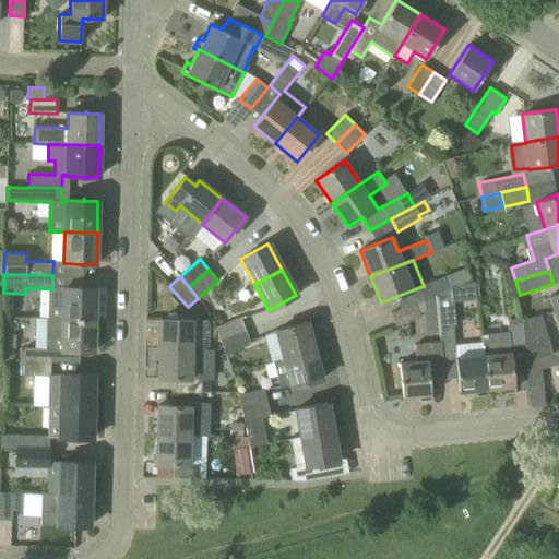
[(436,296),(448,292),(442,278),(424,286),(419,287),(424,300),(436,296)]
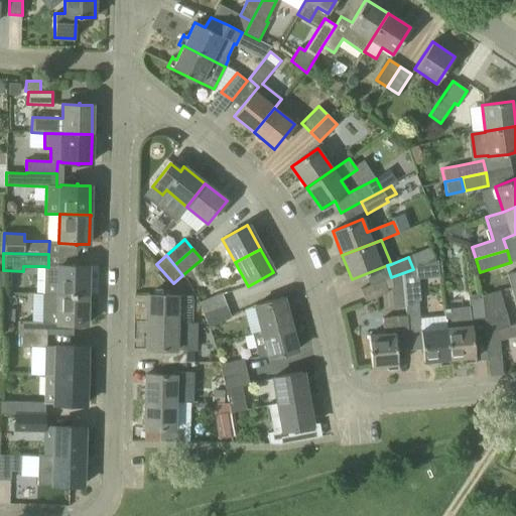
[(75,266),(48,265),(48,267),(43,266),(42,294),(89,295),(89,294),(88,294),(88,266),(76,266),(76,264),(75,264),(75,266)]
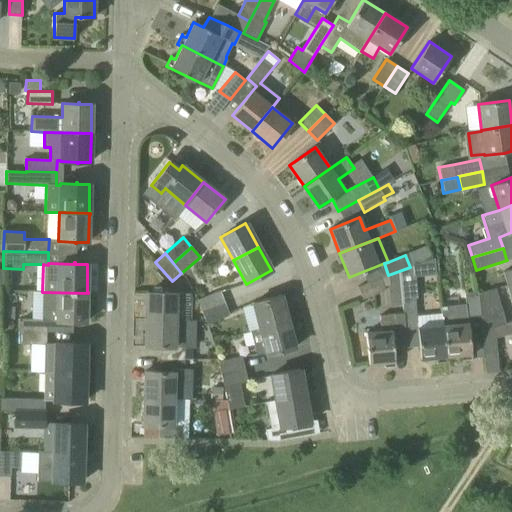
[(415,276),(414,266),(414,265),(410,267),(399,271),(402,305),(403,314),(404,323),(406,347),(419,346),(419,347),(420,359),(436,358),(436,363),(447,362),(446,357),(441,314),(416,317),(415,299),(417,299),(415,277),(415,276)]
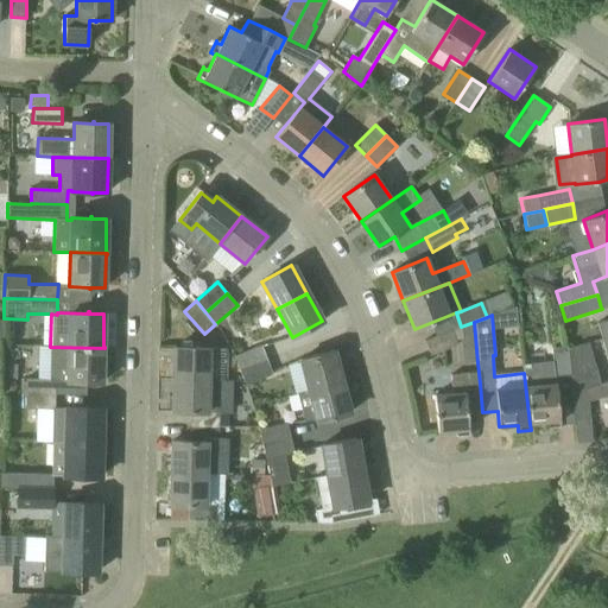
[(607,320),(597,324),(602,340),(607,337),(607,320)]
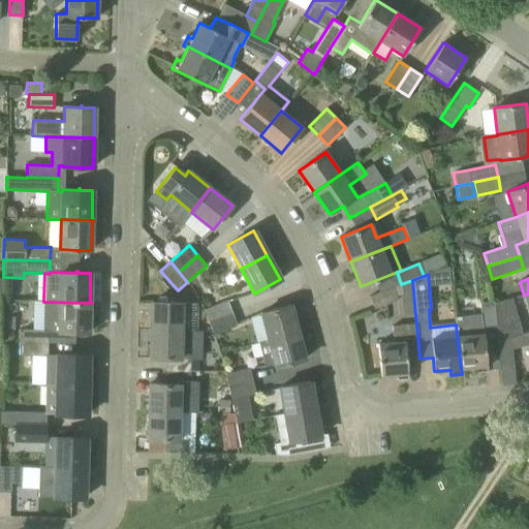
[(369,297),(374,309),(398,301),(393,287),(369,297)]
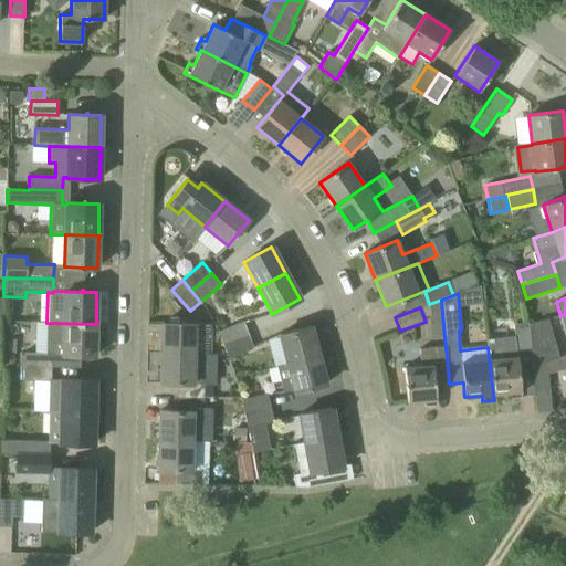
[(218,332),(223,345),(248,335),(243,322),(218,332)]
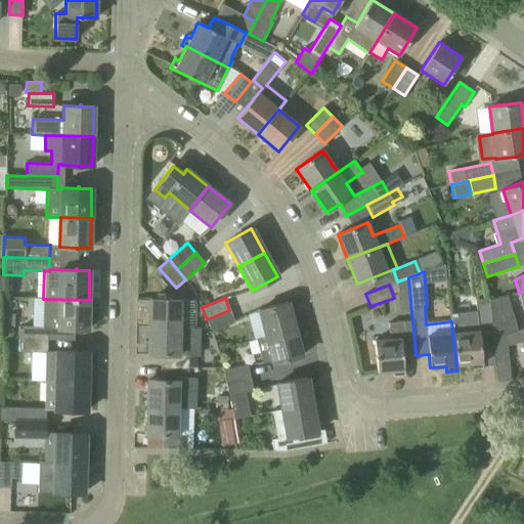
[(43,299),(43,326),(43,329),(47,329),(58,329),(88,330),(89,301),(90,301),(90,300),(43,299)]
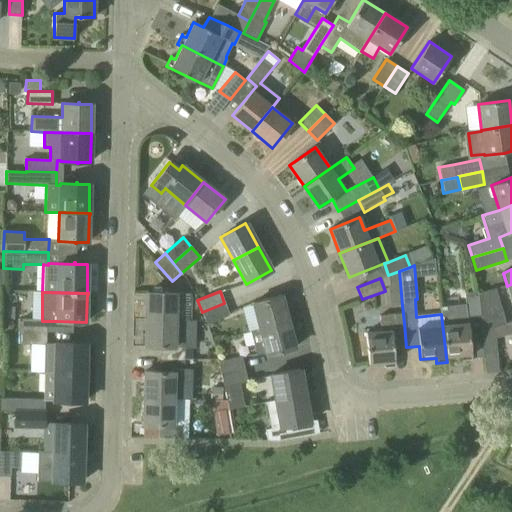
[(175,320),(176,293),(147,292),(146,320),(175,320)]
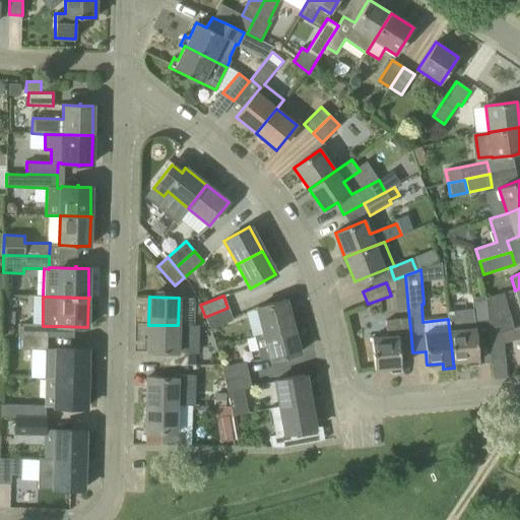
[(485,298),(472,299),(473,309),(448,312),(448,319),(453,363),(467,361),(468,366),(479,365),(492,363),(490,338),(476,339),(475,322),(488,321),(485,298)]
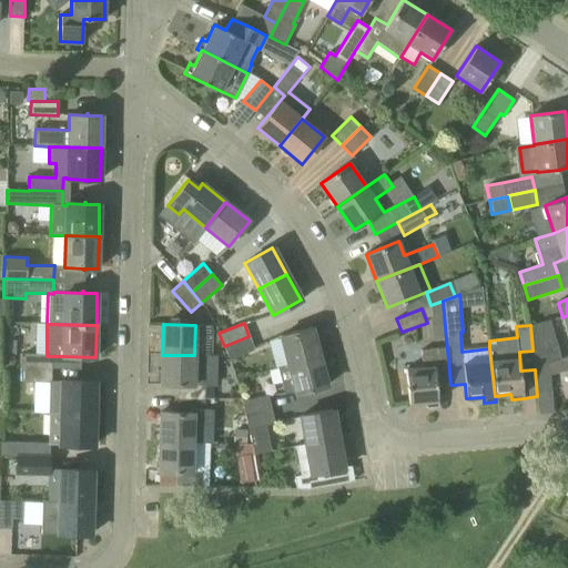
[(281,336),(288,365),(320,356),(312,327),(281,336)]
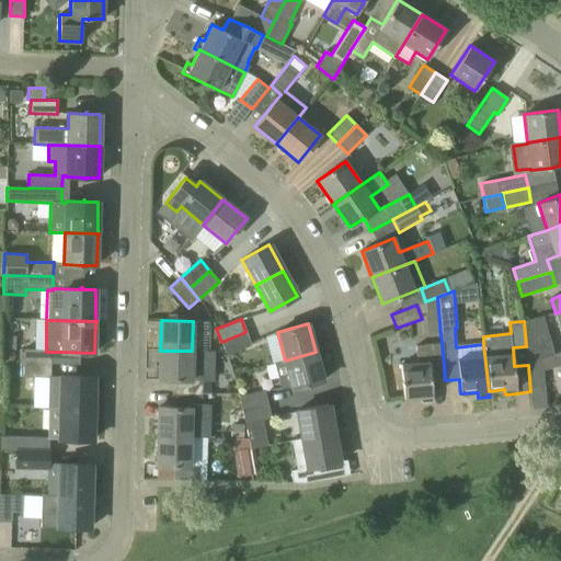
[(245,332),(221,342),(227,355),(251,345),(245,332)]
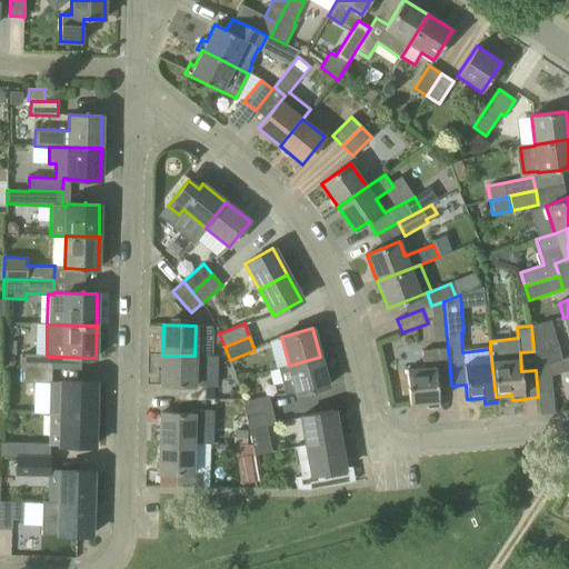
[(549,363),(561,360),(559,347),(533,352),(535,367),(549,363)]
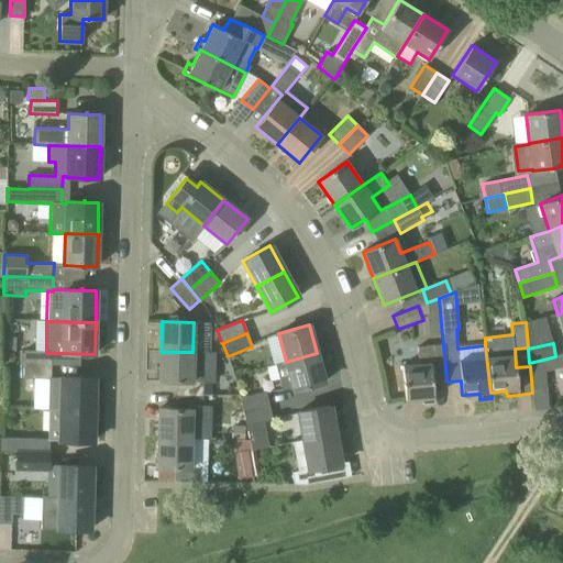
[(444,355),(443,345),(417,348),(419,365),(401,366),(405,400),(422,399),(422,405),(434,404),(432,384),(446,382),(444,355)]
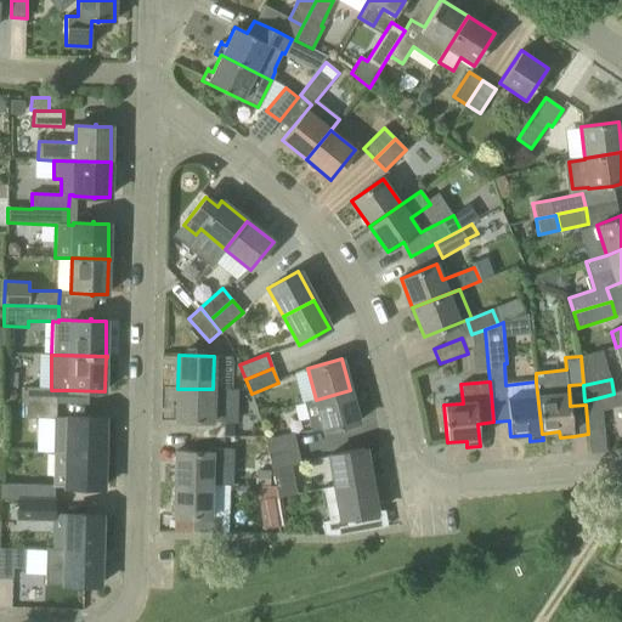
[(27,388),(26,403),(56,403),(56,390),(51,390),(51,388),(37,388),(27,388)]
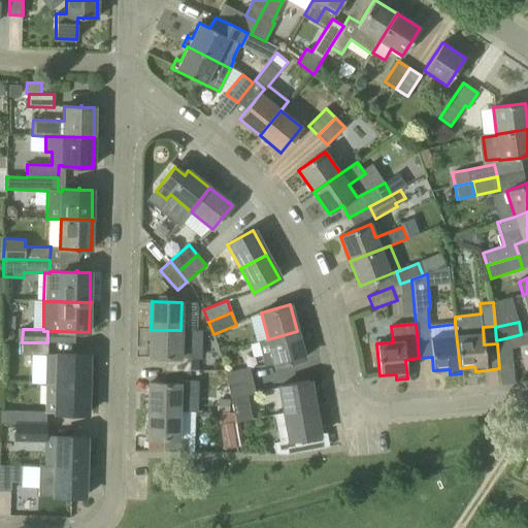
[(179,358),(180,330),(151,330),(150,357),(165,358),(165,370),(190,371),(190,358),(179,358)]
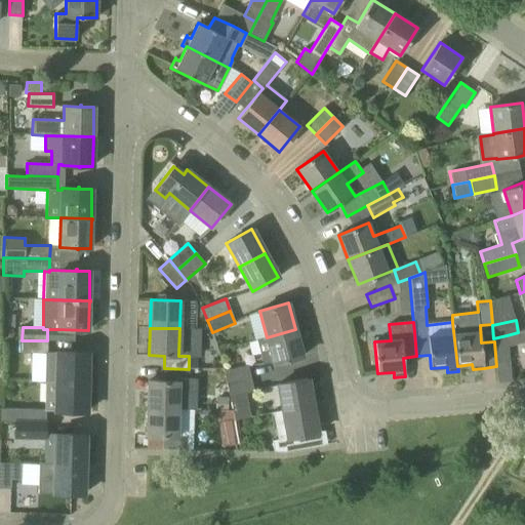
[(295,329),(267,337),(256,339),(264,364),(273,361),(274,364),(303,357),(295,329)]
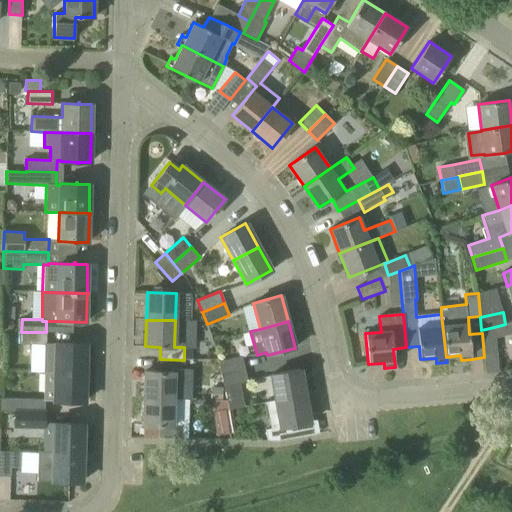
[(481,330),(482,333),(484,357),(486,373),(499,372),(496,352),(495,338),(494,327),(481,330)]
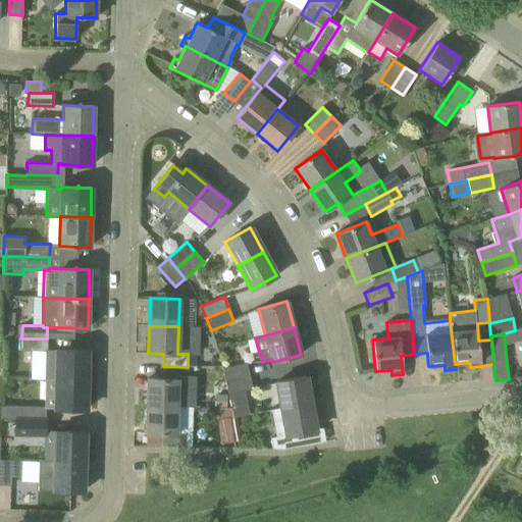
[(21,338),(21,351),(32,351),(45,352),(47,352),(47,350),(47,338),(21,338)]
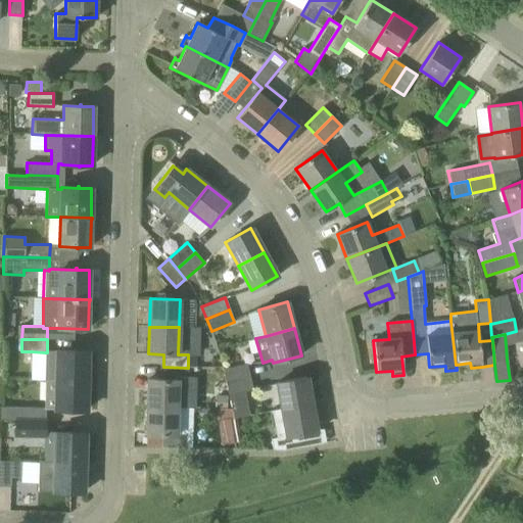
[(57,351),(47,350),(47,352),(45,352),(43,380),(56,380),(87,381),(88,380),(87,380),(87,351),(75,351),(75,349),(74,349),(74,351),(57,350),(57,351)]
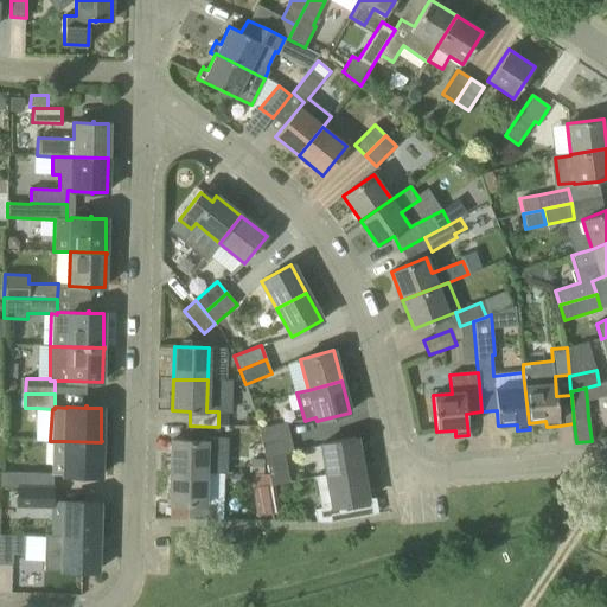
[(262,445),(291,438),(287,423),(259,429),(262,445)]
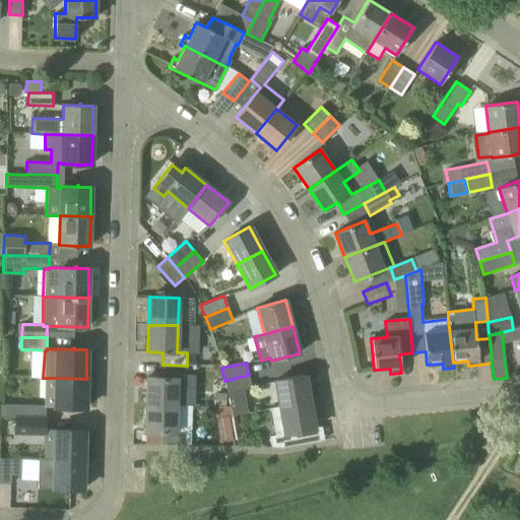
[(187,375),(187,366),(163,365),(163,378),(147,377),(146,404),(176,405),(176,387),(193,388),(193,376),(187,375)]
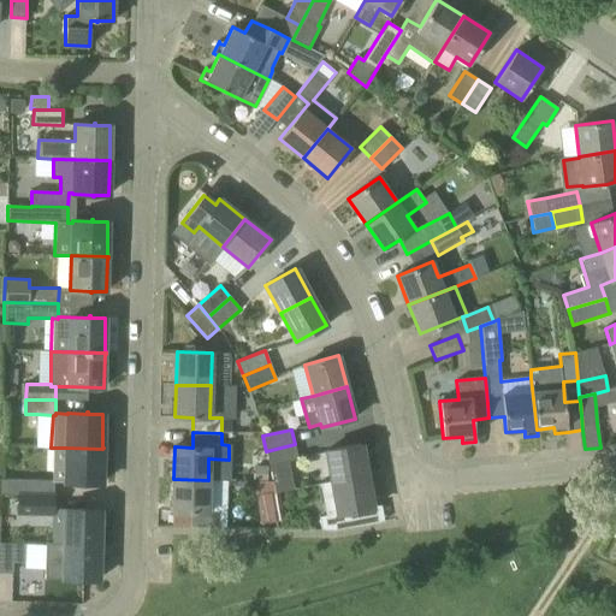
[(295,444),(266,451),(276,493),(294,490),(288,462),(297,460),(295,444)]
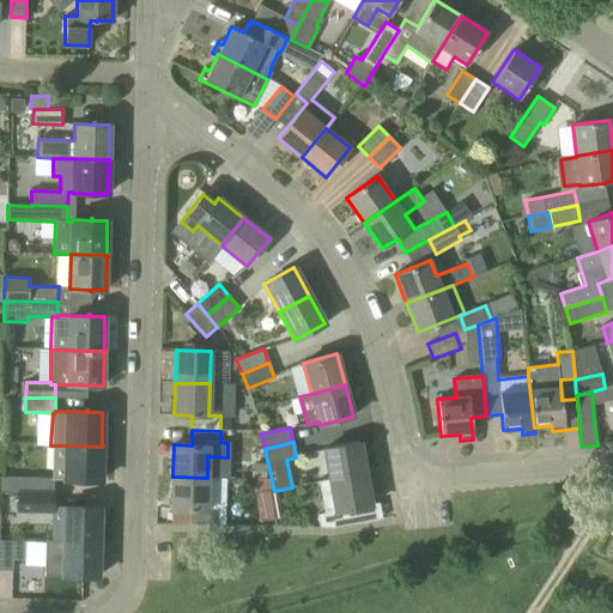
[(325,448),(331,480),(365,474),(359,442),(325,448)]
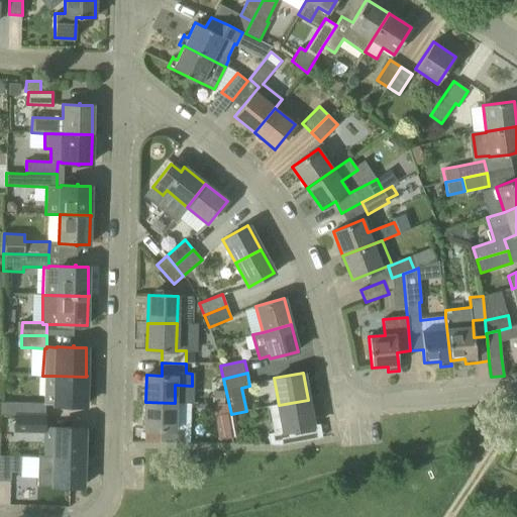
[(86,377),(56,376),(55,405),(71,406),(71,407),(72,407),(72,406),(85,406),(86,378),(86,377)]
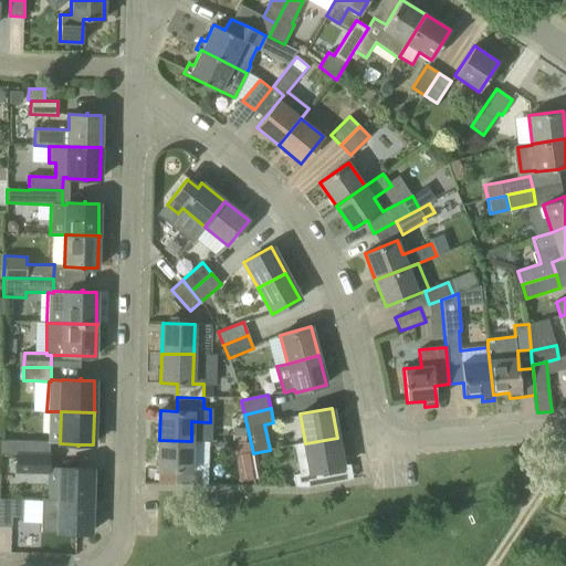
[(311,472),(300,474),(293,475),(295,488),(306,488),(333,483),(331,469),(342,468),(337,438),(305,443),(311,472)]
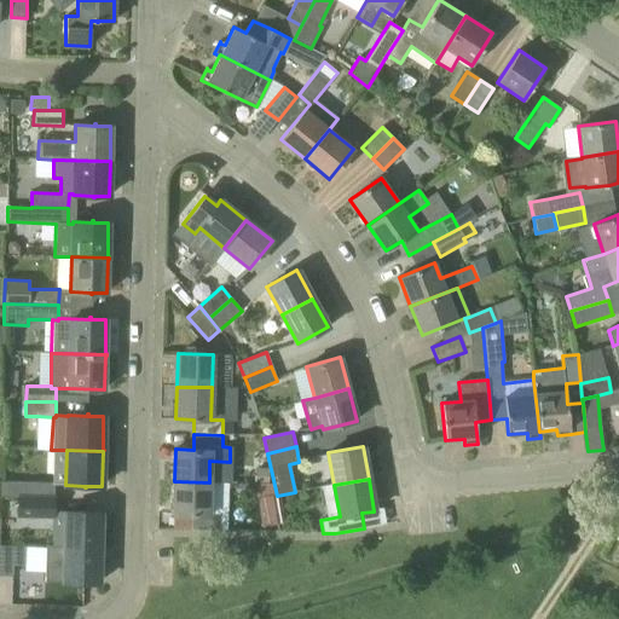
[(0,496),(17,497),(53,498),(53,485),(53,482),(50,482),(0,481),(0,496)]
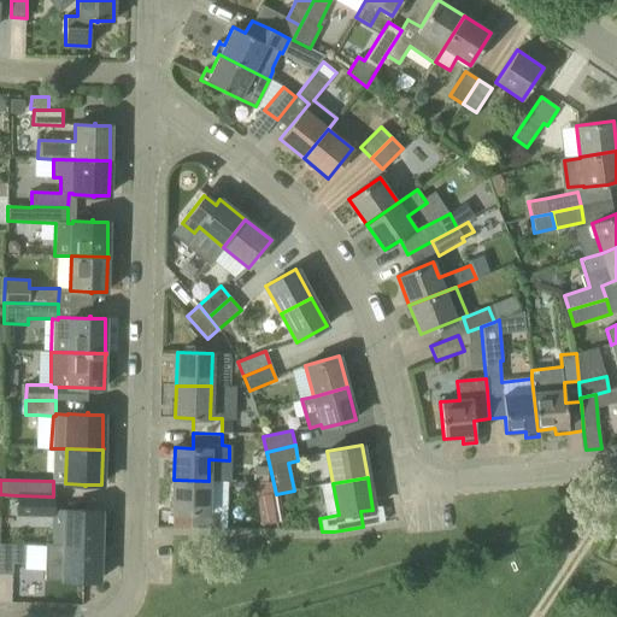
[(207,513),(209,481),(174,480),(172,512),(191,513),(191,528),(219,529),(219,513),(207,513)]
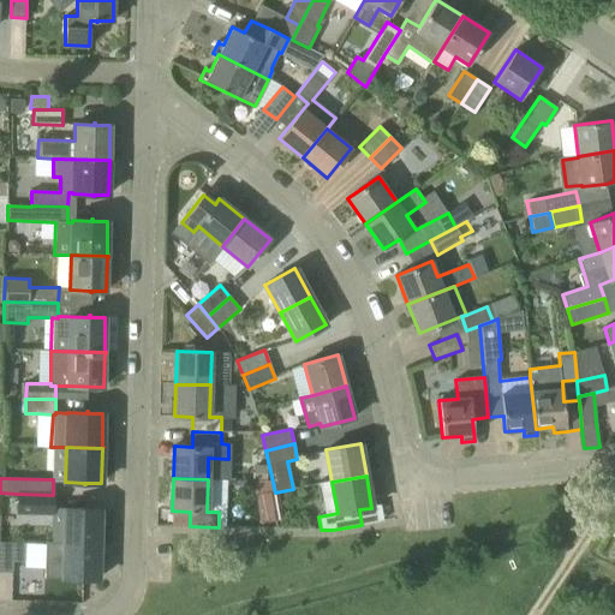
[(255,493),(274,493),(272,483),(255,482),(255,493)]
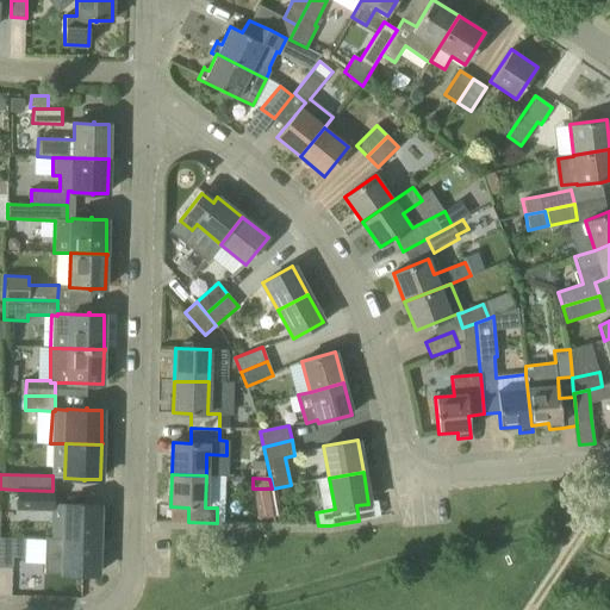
[(53,491),(17,490),(16,510),(51,511),(51,539),(99,540),(99,539),(98,539),(99,505),(85,505),(85,503),(83,503),(83,505),(53,504),(53,491)]
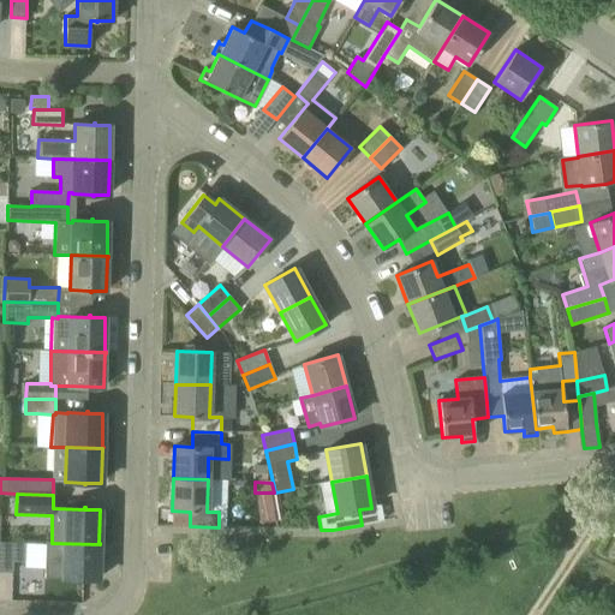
[(25,543),(13,543),(0,542),(0,572),(12,572),(12,561),(24,561),(25,543)]
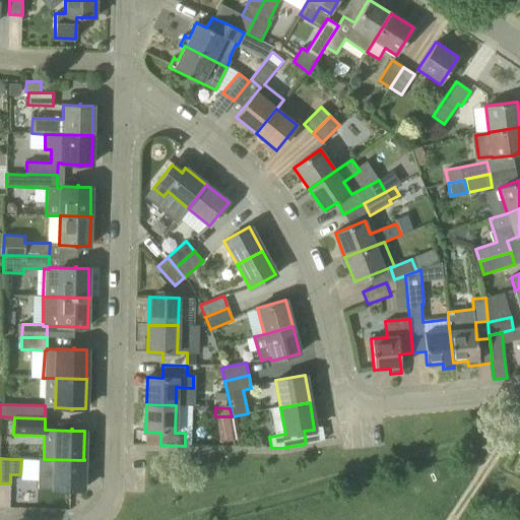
[(84,460),(44,459),(38,459),(38,474),(43,474),(43,489),(83,490),(83,461),(84,461),(84,460)]
